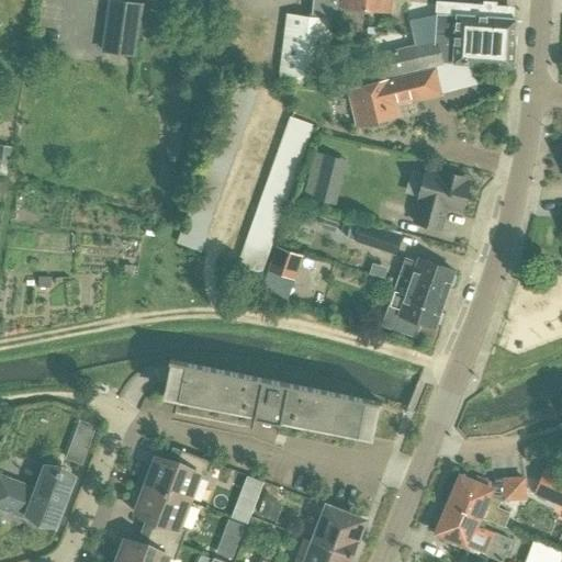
[(136,57),(143,3),(119,0),(108,0),(101,53),(136,57)]
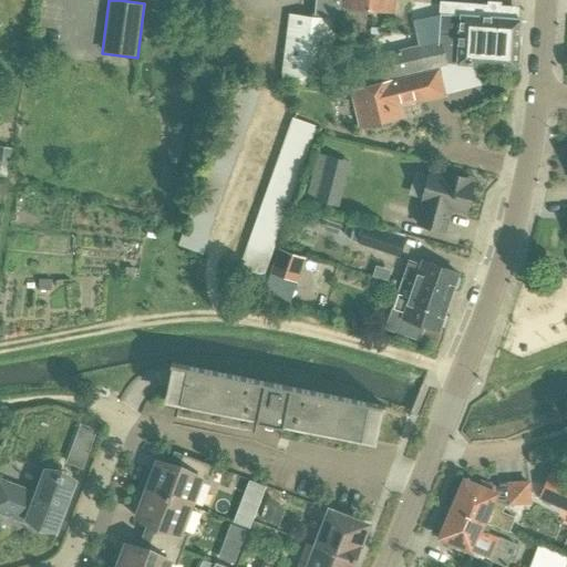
[(393,12),(394,0),(344,0),(344,8),(393,12)]
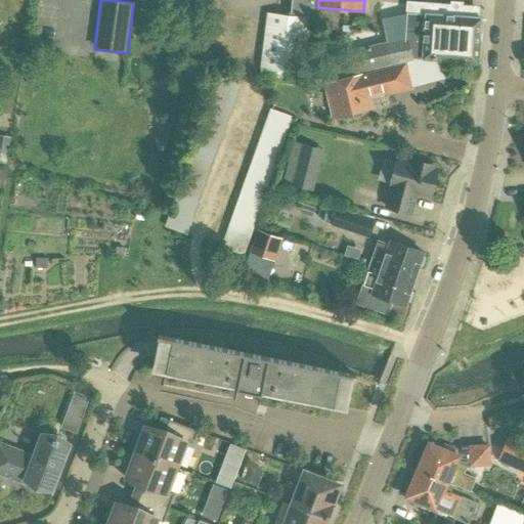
[(480,6),(407,2),(404,38),(344,52),(350,75),(413,60),(412,58),(422,59),(422,58),(478,62),(480,28),(478,28),(480,6)]
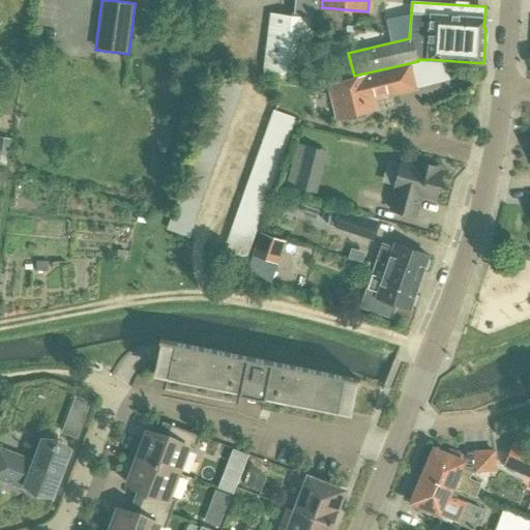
[(305,75),(313,19),(269,13),(263,69),(262,82),(302,86),(304,75),(305,75)]
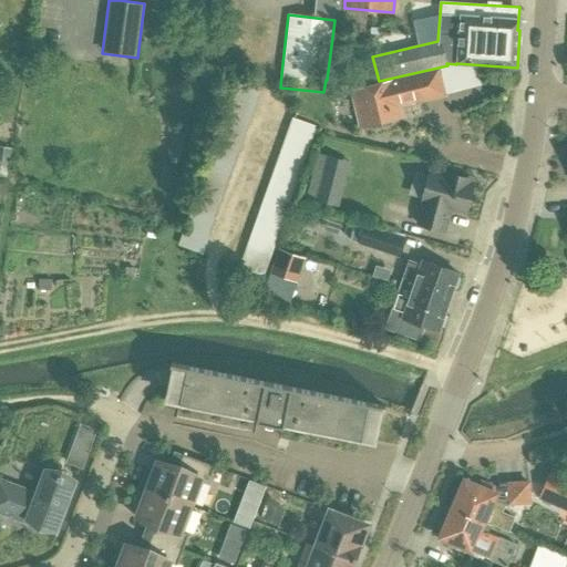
[(445,94),(439,70),(352,91),(361,129),(403,117),(399,99),(419,93),(421,101),(445,94)]
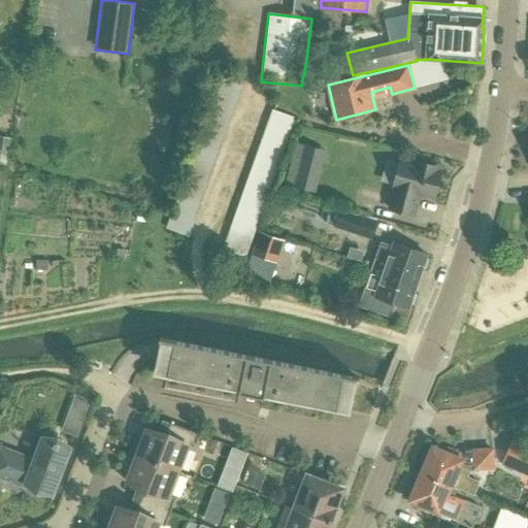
[(243,86),(220,77),(217,87),(239,96),(243,86)]
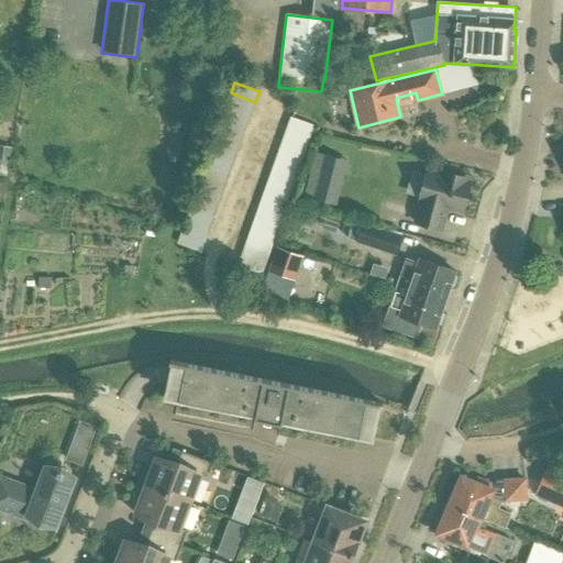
[(255,102),(231,92),(230,94),(227,103),(252,112),(255,102)]
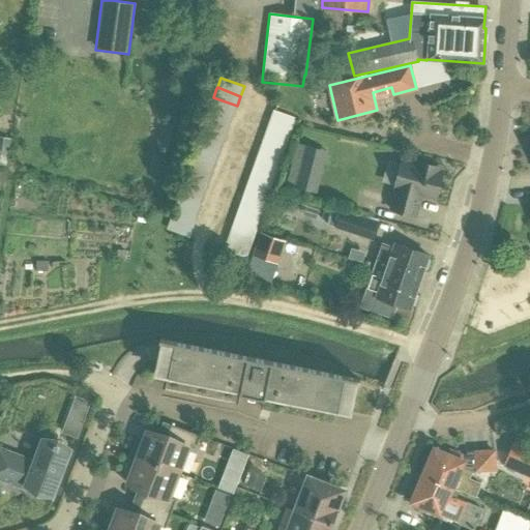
[(237,106),(213,97),(213,98),(210,108),(233,116),(236,109),(237,106)]
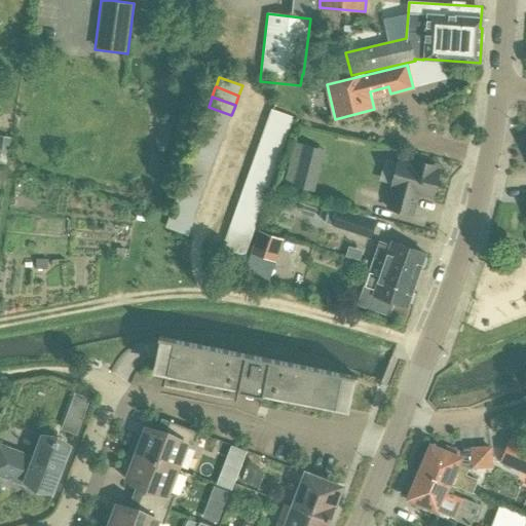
[(231,115),(209,107),(208,108),(204,117),(228,125),(231,115)]
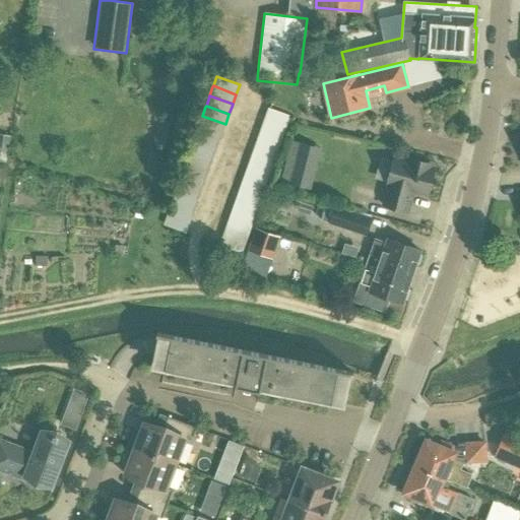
[(289,116),(290,116),(268,108),(264,118),(286,126),(289,116)]
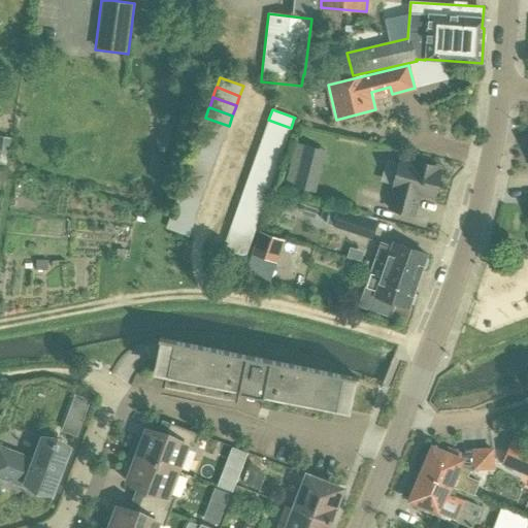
[(229,126),(205,118),(201,127),(225,136),(229,126)]
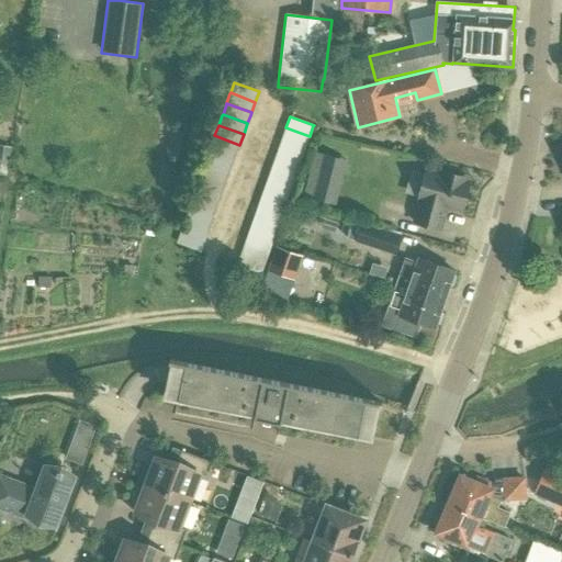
[(310,136),(285,127),(282,138),(306,146),(310,136)]
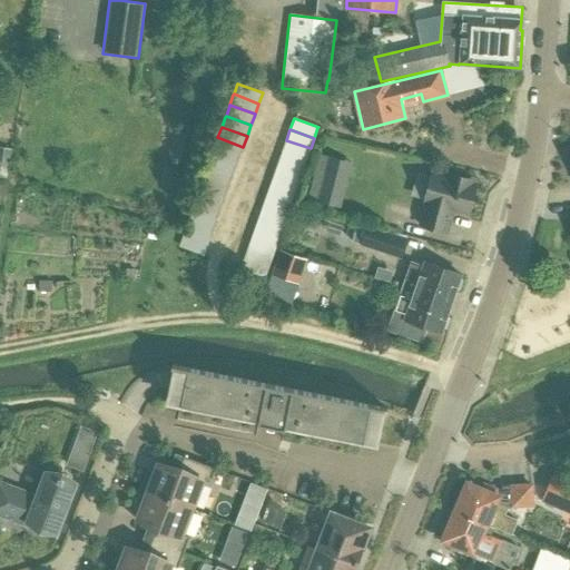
[(243,147),(217,137),(214,148),(239,157),(243,147)]
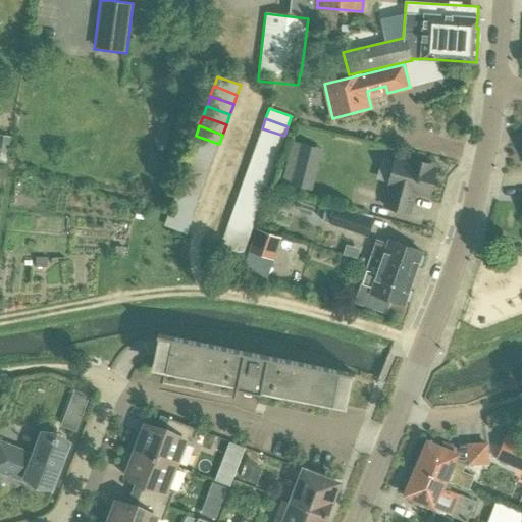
[(284,136),(262,128),(258,138),(280,146),(284,136)]
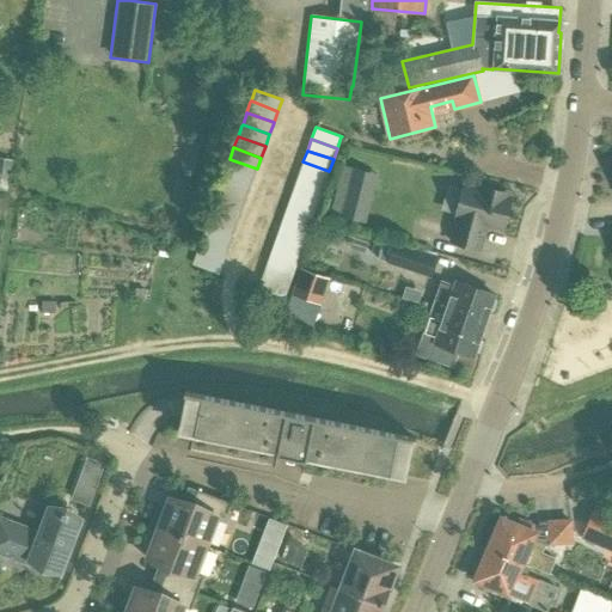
[(257,169),(230,159),(230,160),(225,171),(252,181),(257,169)]
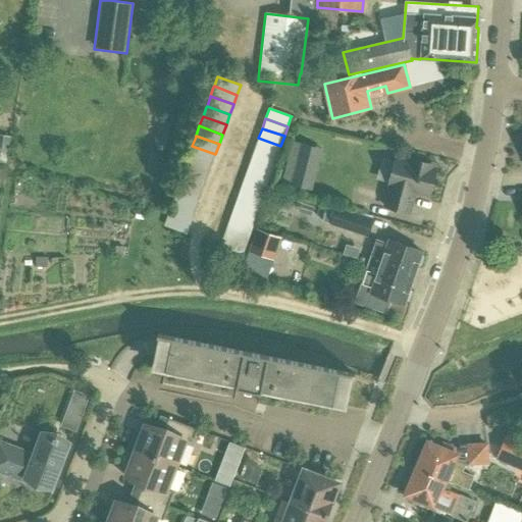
[(280,146),(258,138),(255,148),(277,156),(280,146)]
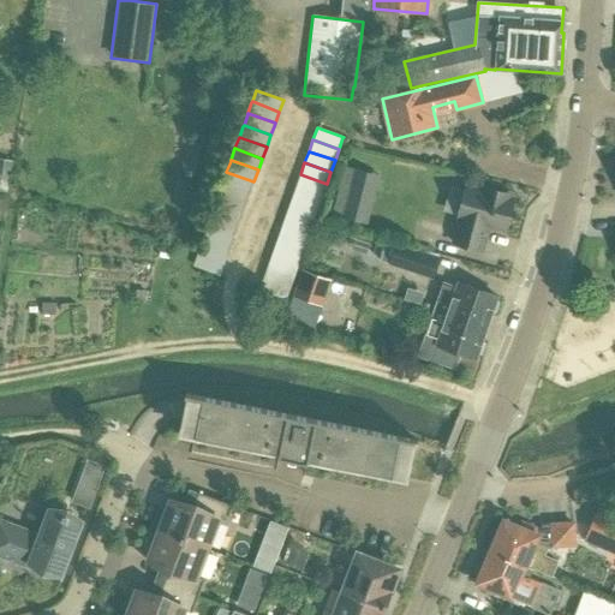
[(363,224),(369,199),(347,193),(353,169),(341,166),(328,215),(363,224)]
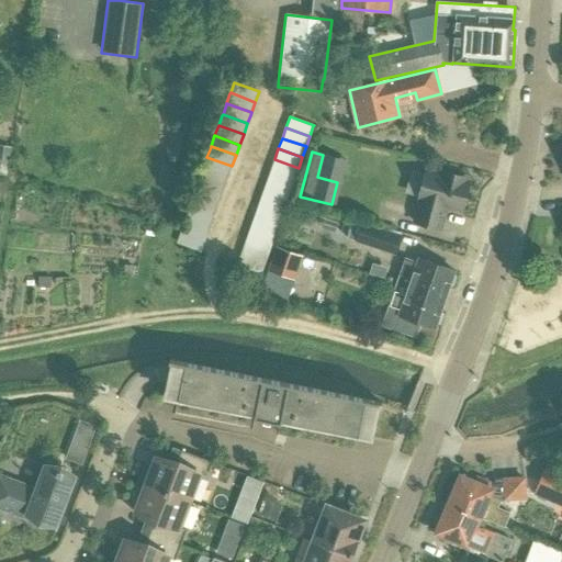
[(299,168),(274,159),(274,160),(270,170),(294,178),(299,168)]
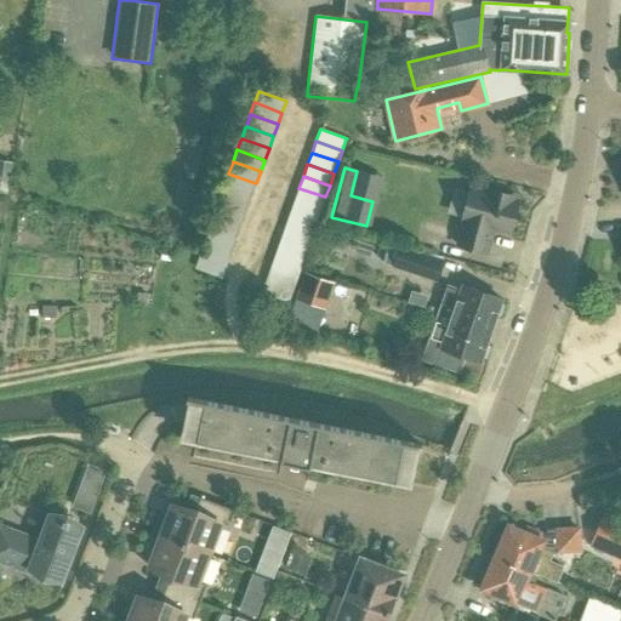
[(325,197),(298,188),(295,199),(322,209),(325,197)]
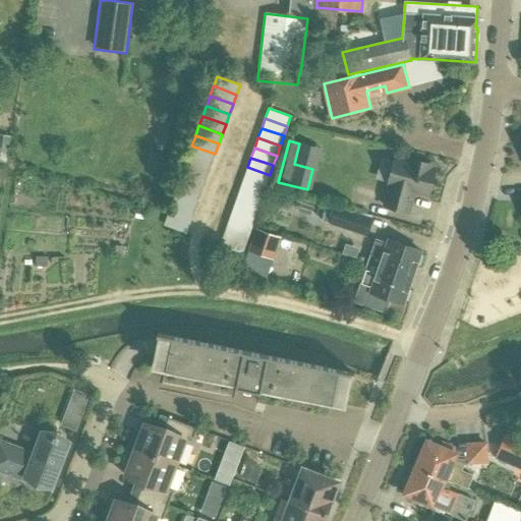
[(409,162),(396,158),(389,185),(390,186),(385,206),(408,212),(413,192),(427,196),(435,168),(432,168),(432,166),(409,160),(409,162)]
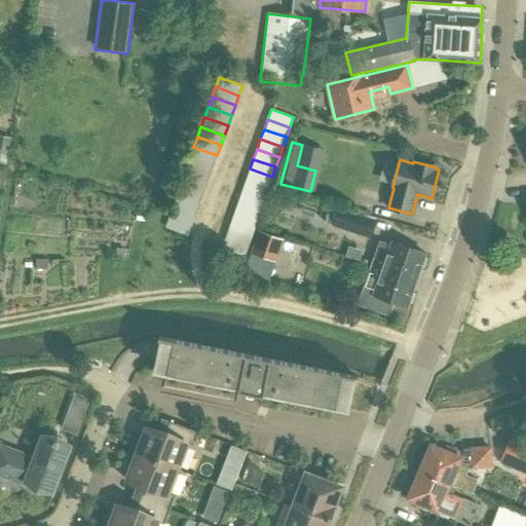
[(272,177),(250,168),(250,170),(247,179),(268,187),(272,177)]
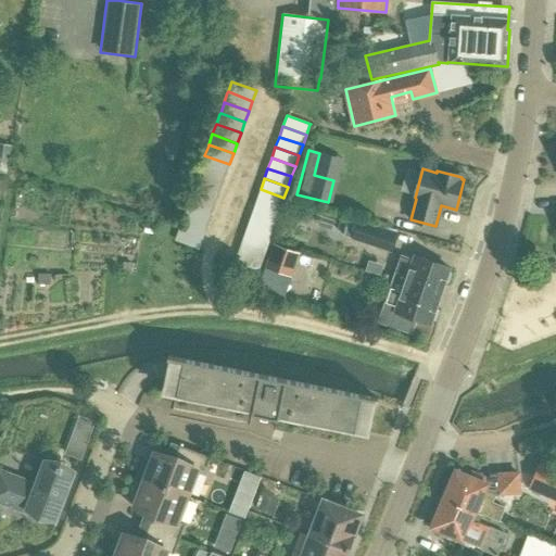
[(283,198),(261,189),(260,189),(256,200),(280,207),(283,198)]
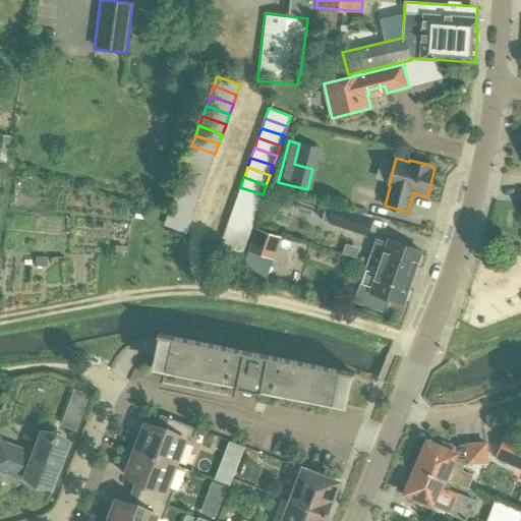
[(200,193),(177,185),(174,195),(196,204),(200,193)]
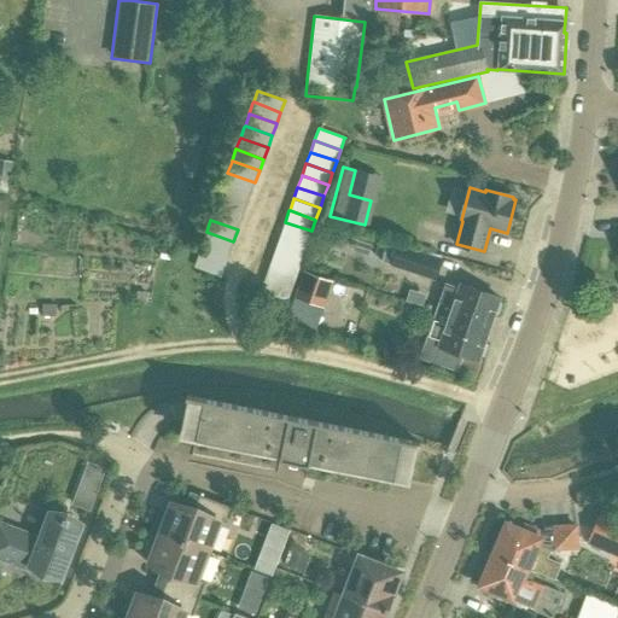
[(312,231),(285,222),(281,233),(308,243),(312,231)]
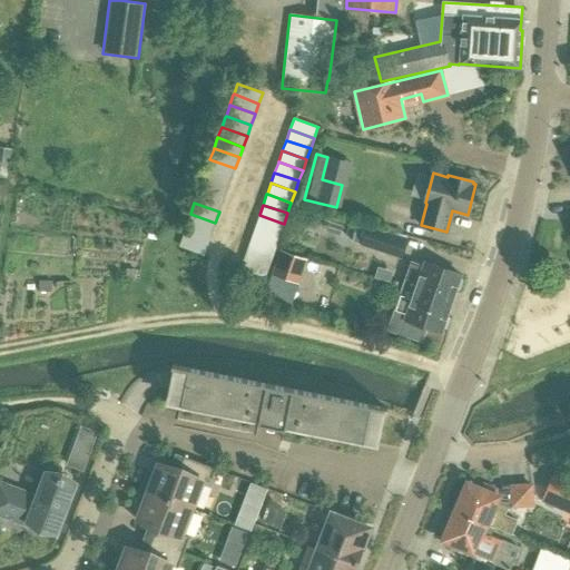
[(215,223),(190,214),(186,225),(212,234),(215,223)]
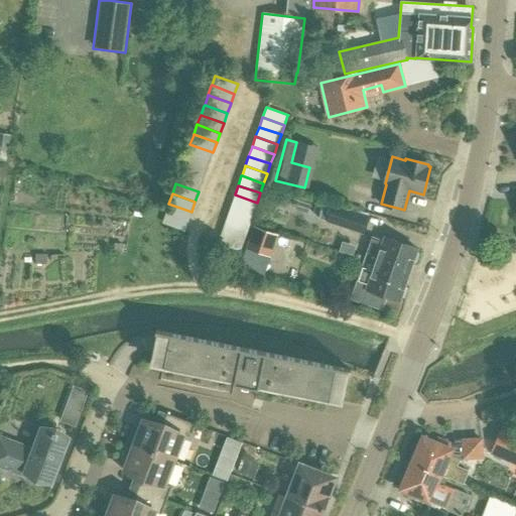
[(257,203),(235,195),(231,205),(253,213),(257,203)]
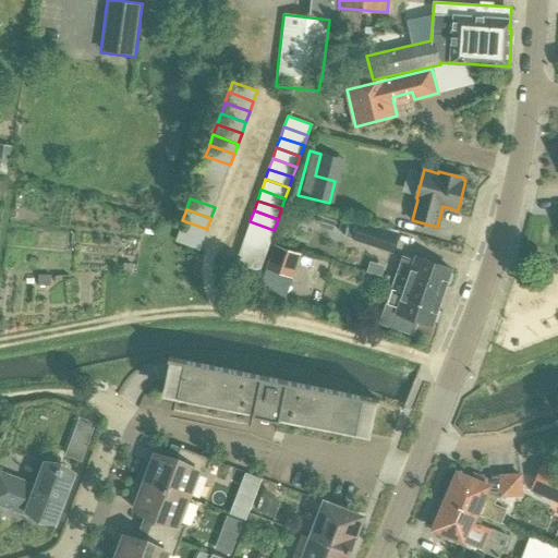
[(207,229),(182,220),(179,231),(203,240),(207,229)]
